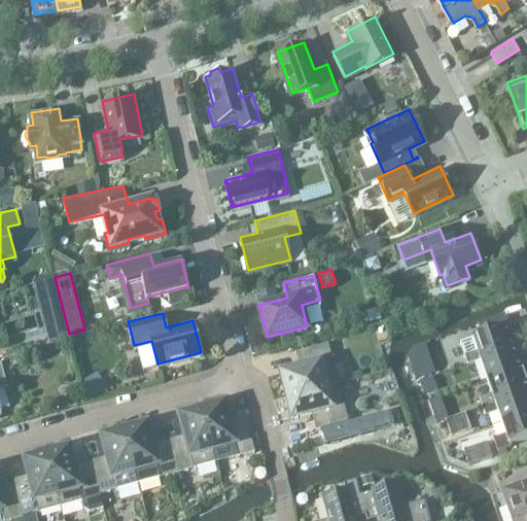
[(69,334),(65,318),(45,323),(50,341),(70,336),(69,334)]
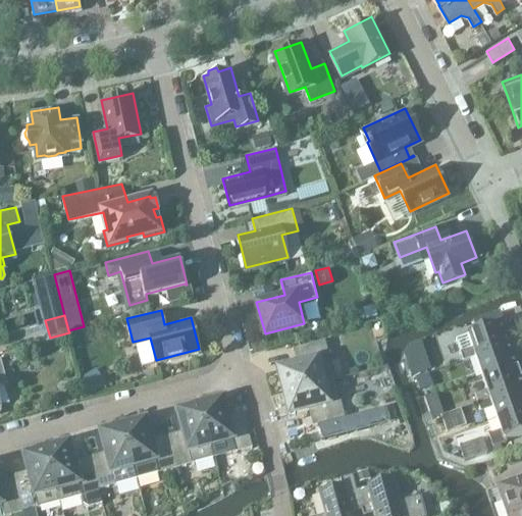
[(475,353),(512,340),(505,318),(468,331),(455,336),(460,349),(463,357),(469,355),(475,353)]
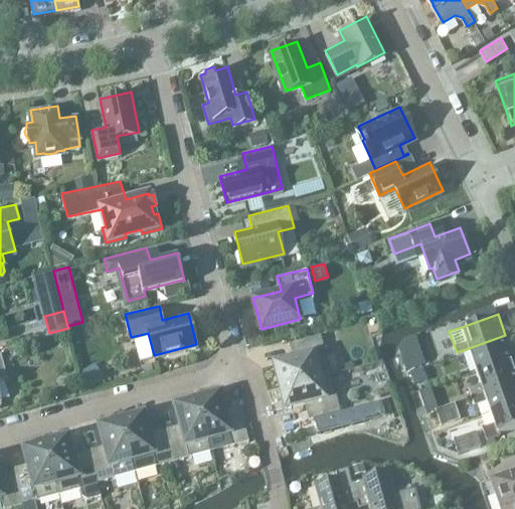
[(299,355),(274,361),(280,383),(331,370),(321,332),(295,339),(299,355)]
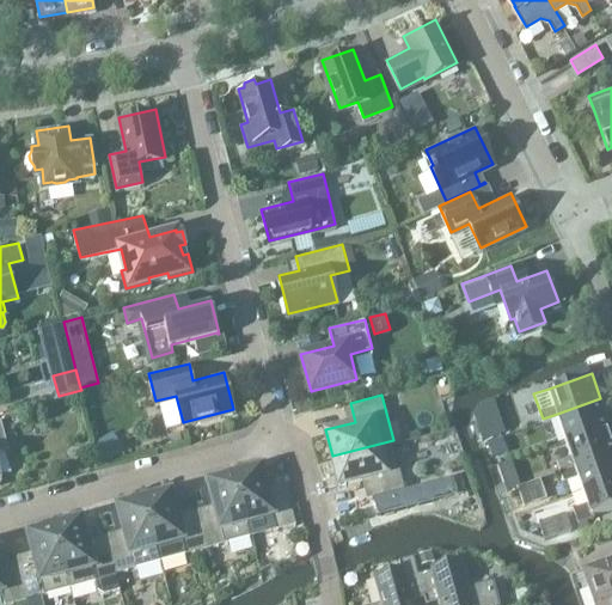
[(600,398),(557,414),(565,438),(609,423),(600,398)]
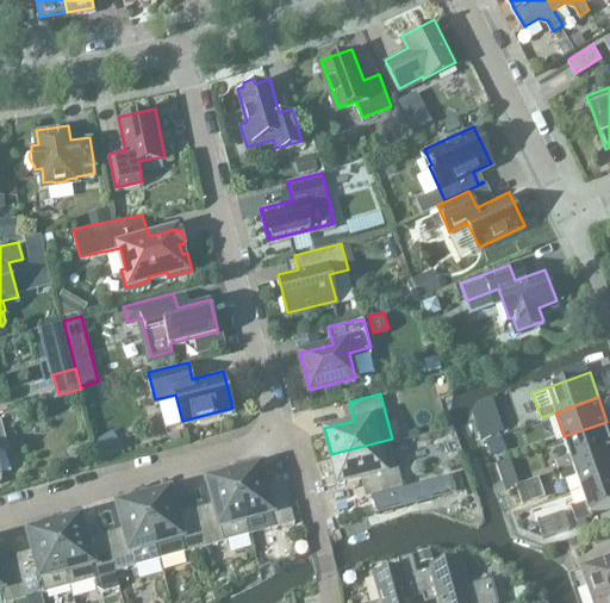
[(479,433),(500,427),(495,410),(474,416),(479,433)]
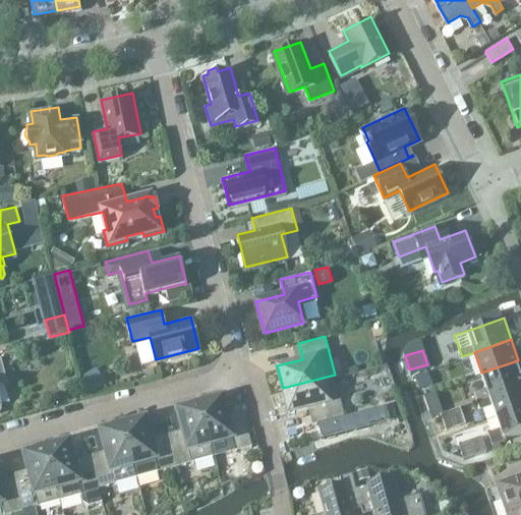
[(486,385),(473,390),(476,398),(520,382),(520,368),(518,360),(481,373),(486,385)]
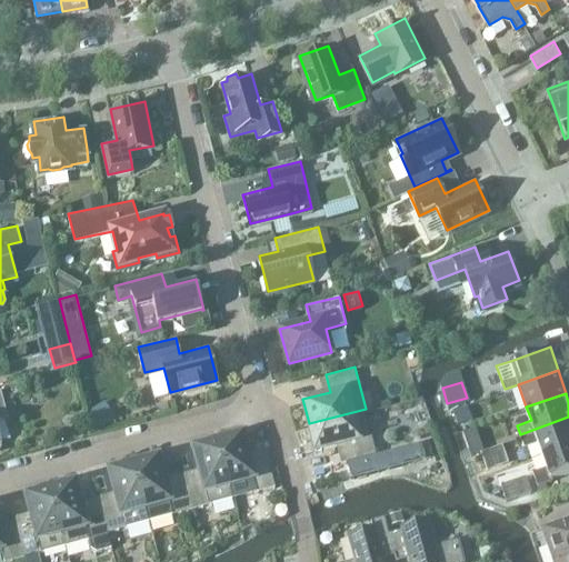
[(366,409),(309,423),(316,448),(342,441),(347,459),(376,451),(366,409)]
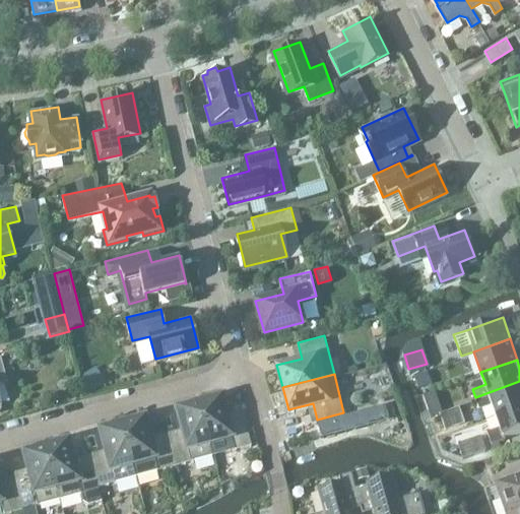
[(495,413),(519,404),(519,381),(475,397),(478,406),(491,401),(495,413)]
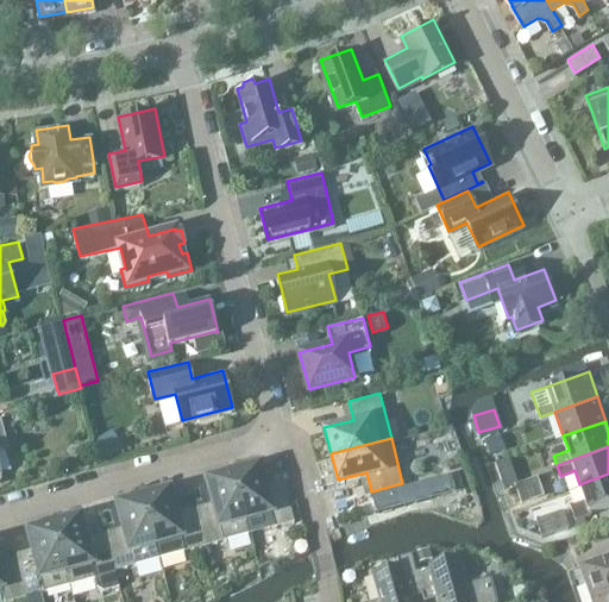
[(514,471),(508,455),(495,459),(501,476),(514,471)]
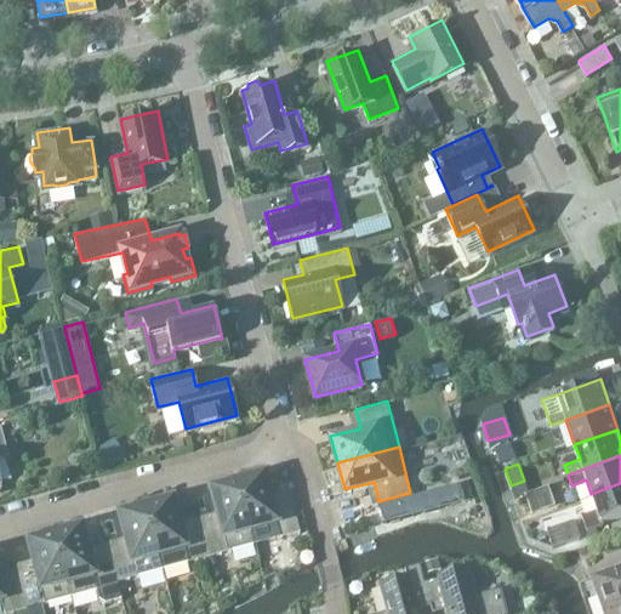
[(238,479),(251,527),(275,519),(280,534),(300,528),(291,496),(272,501),(265,472),(238,479)]
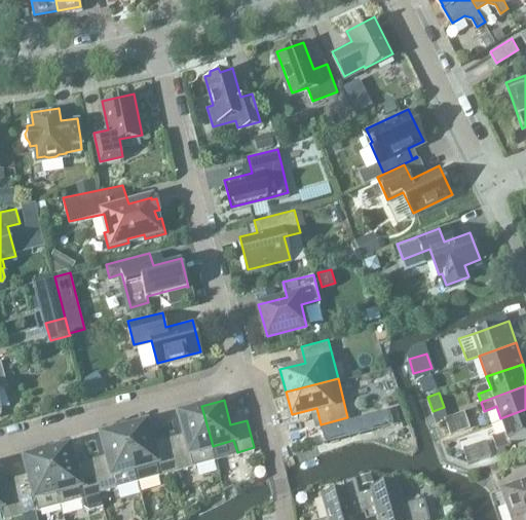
[(170,441),(177,468),(216,457),(212,446),(213,446),(201,406),(179,412),(186,437),(170,441)]
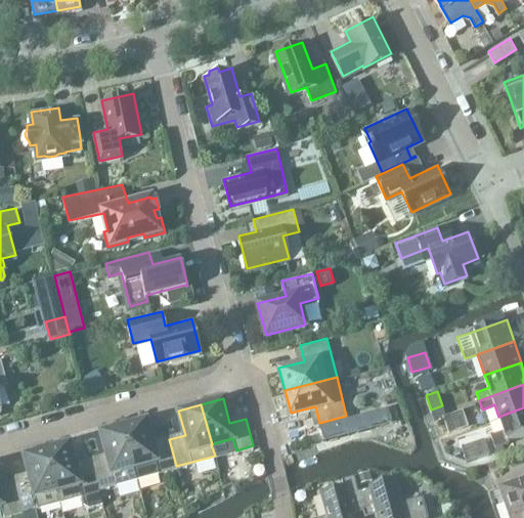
[(504,429),(491,433),(494,444),(509,440),(508,438),(523,432),(523,407),(498,417),(504,429)]
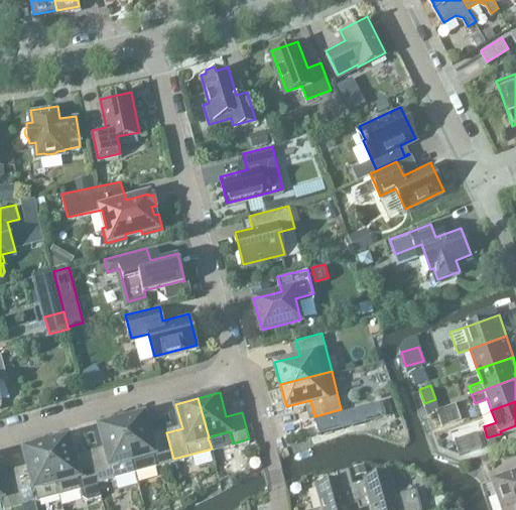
[(438,407),(442,420),(459,414),(455,402),(438,407)]
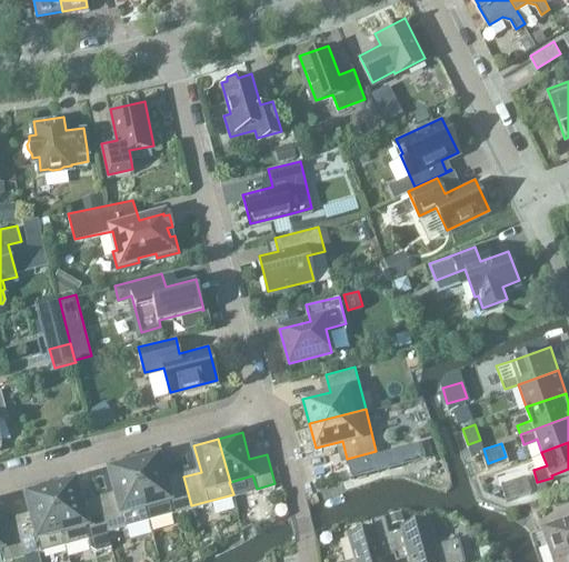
[(403,461),(399,444),(385,449),(389,464),(403,461)]
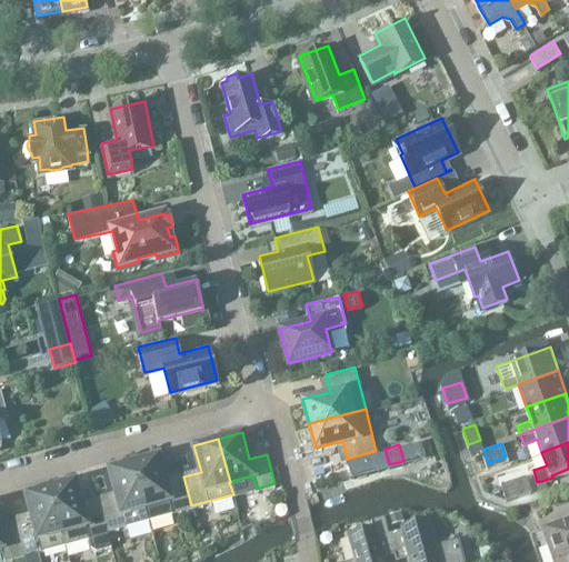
[(146,504),(149,518),(191,505),(183,477),(166,482),(158,454),(133,461),(146,504)]
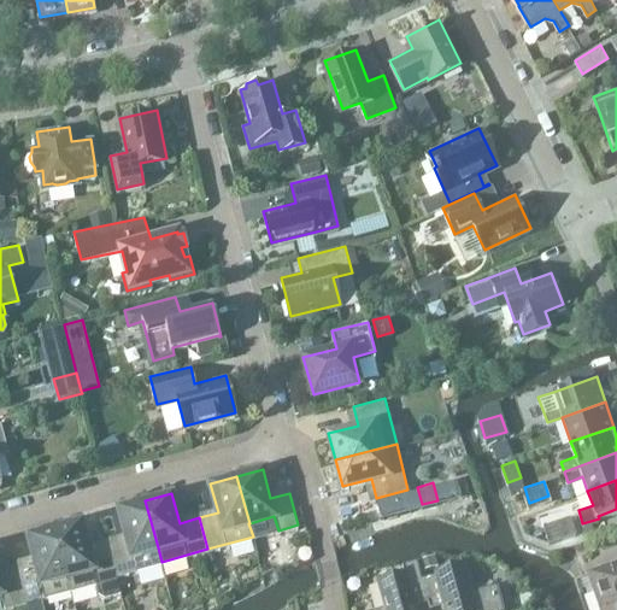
[(116,574),(162,562),(158,547),(145,500),(118,508),(127,538),(107,543),(107,545),(109,545),(116,574)]
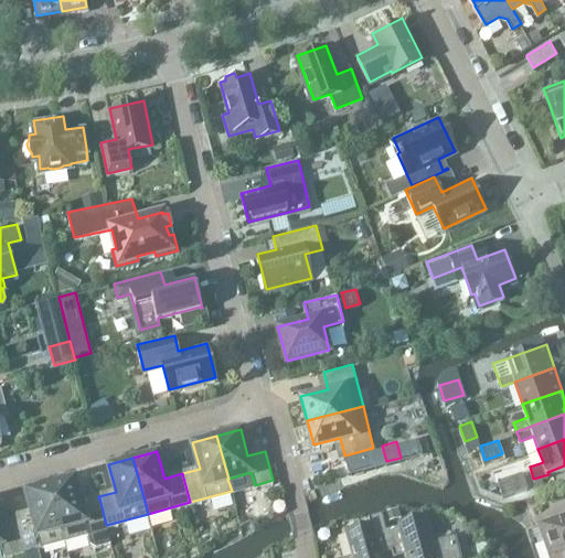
[(528,486),(522,470),(509,474),(514,491),(528,486)]
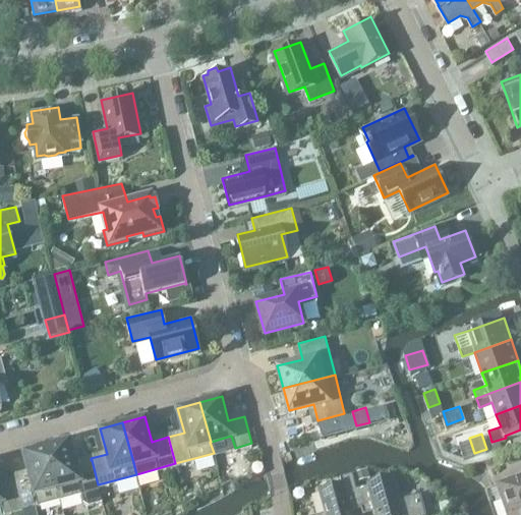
[(46,446),(60,497),(82,491),(85,499),(91,502),(102,499),(98,484),(92,460),(91,460),(91,458),(90,452),(89,452),(89,453),(73,457),(68,440),(46,446)]
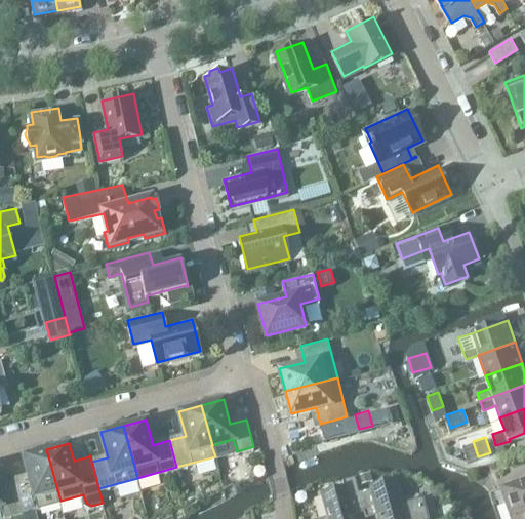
[(14,484),(22,511),(61,501),(46,449),(24,455),(29,473),(12,478),(12,477),(11,477),(13,485),(14,484)]
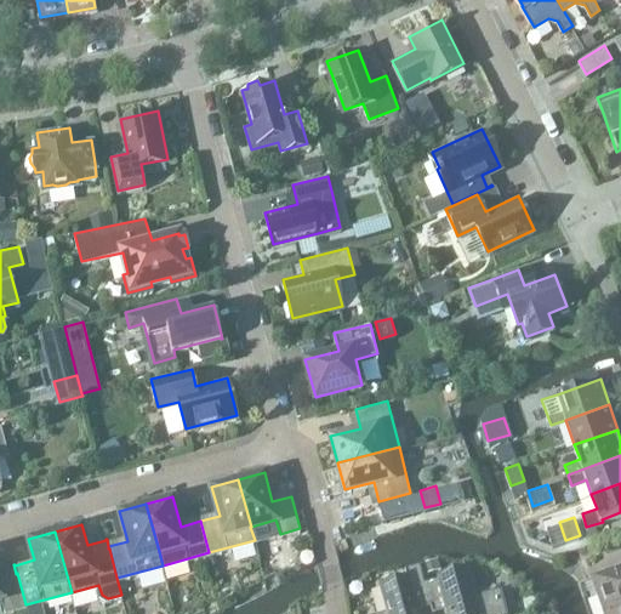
[(419,613),(417,606),(431,602),(425,579),(420,561),(404,564),(408,574),(380,583),(387,608),(365,613),(419,613)]
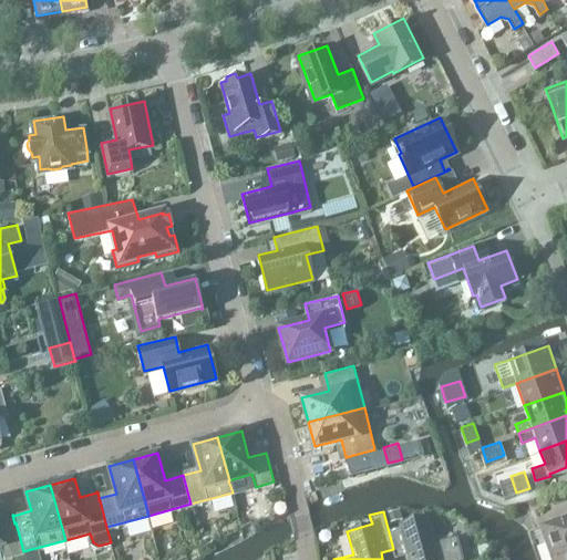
[(432,540),(425,516),(388,528),(393,549),(394,556),(408,552),(409,559),(460,559),(464,559),(456,533),(432,540)]
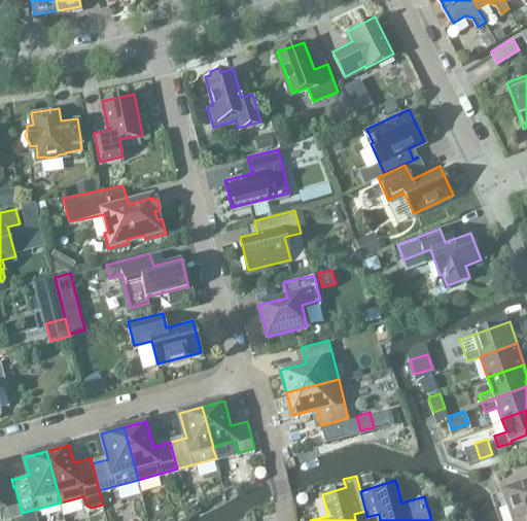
[(518,482),(503,486),(517,520),(526,520),(526,481),(521,483),(518,482)]
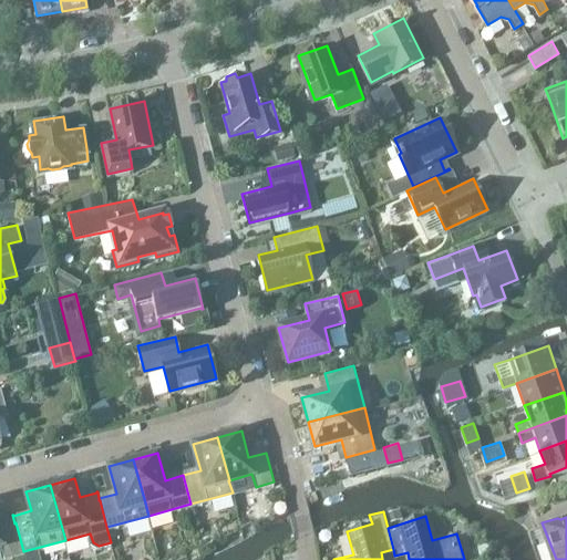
[(0,558),(4,557),(23,551),(16,522),(14,524),(0,527),(0,558)]
